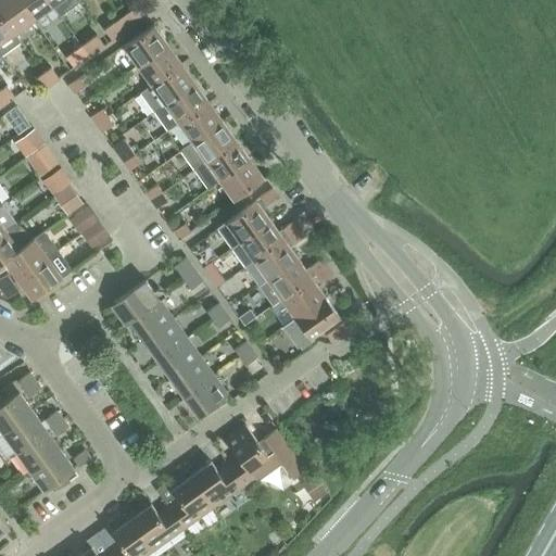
[(21,0),(0,0),(0,10),(15,32),(34,17),(21,0)]
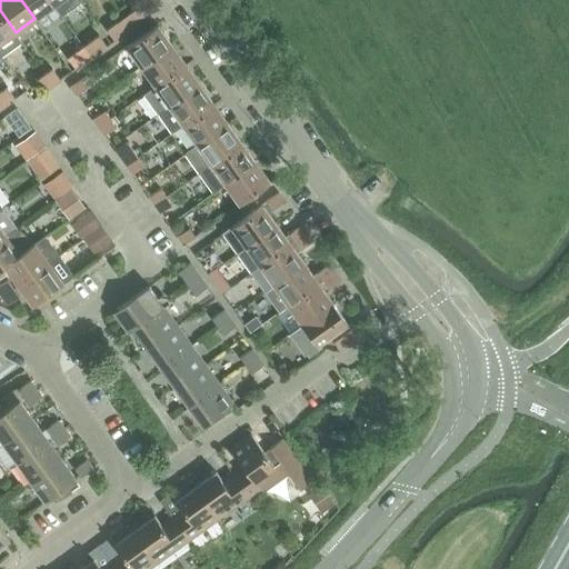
[(51,0),(21,0),(35,18),(55,5),(51,0)]
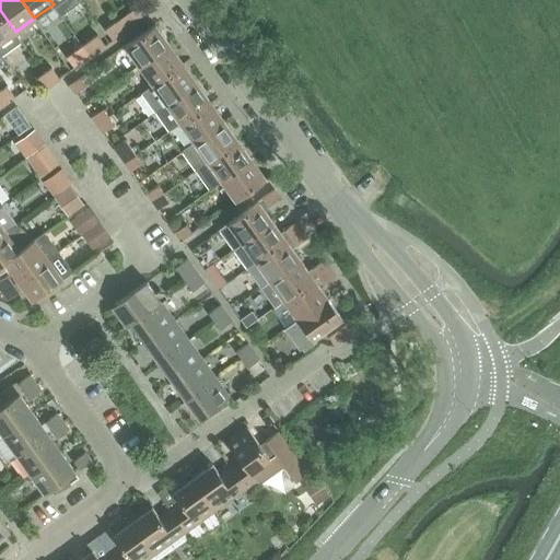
[(137,7),(121,18),(129,28),(144,18),(137,7)]
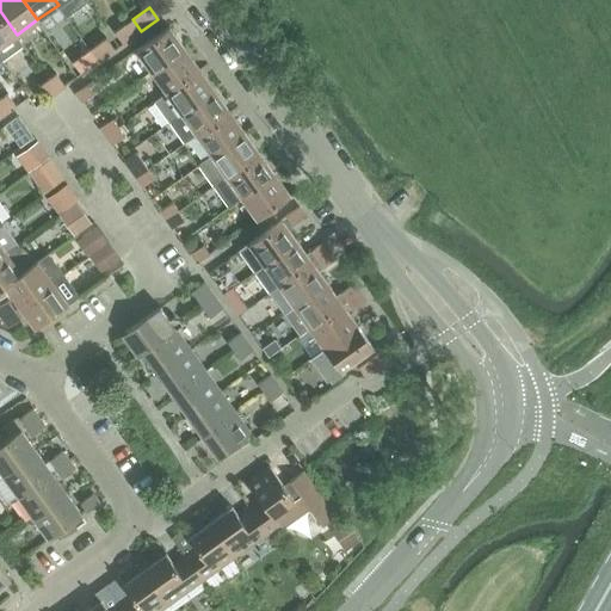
[(0,55),(2,59),(23,43),(17,35),(0,11),(0,55)]
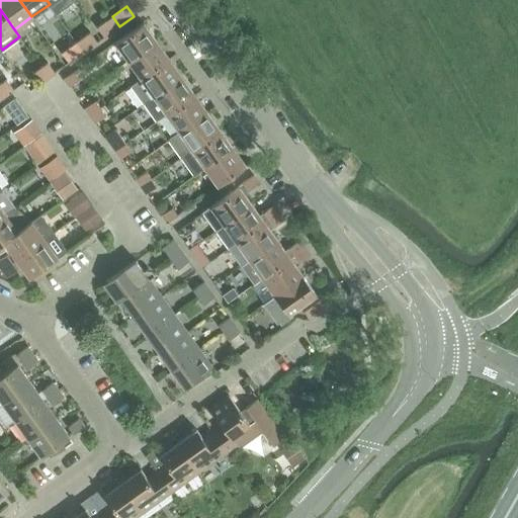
[(119,26),(112,16),(98,26),(105,36),(119,26)]
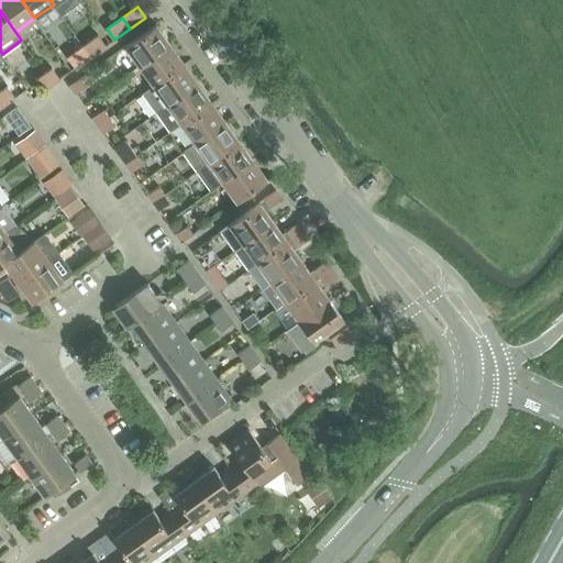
[(125,45),(140,66),(170,44),(156,23),(125,45)]
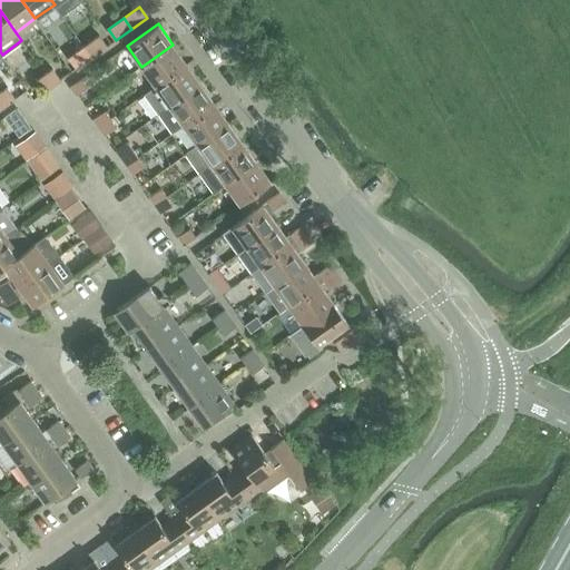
[(99,36),(85,46),(92,57),(107,47),(99,36)]
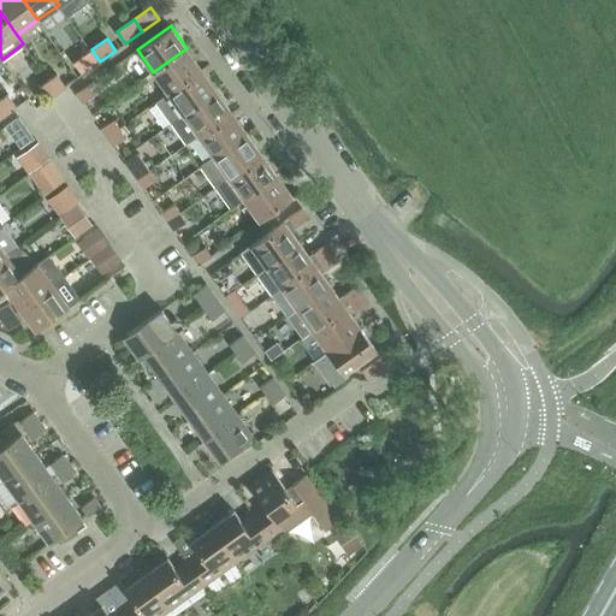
[(153,72),(169,93),(202,69),(187,48),(153,72)]
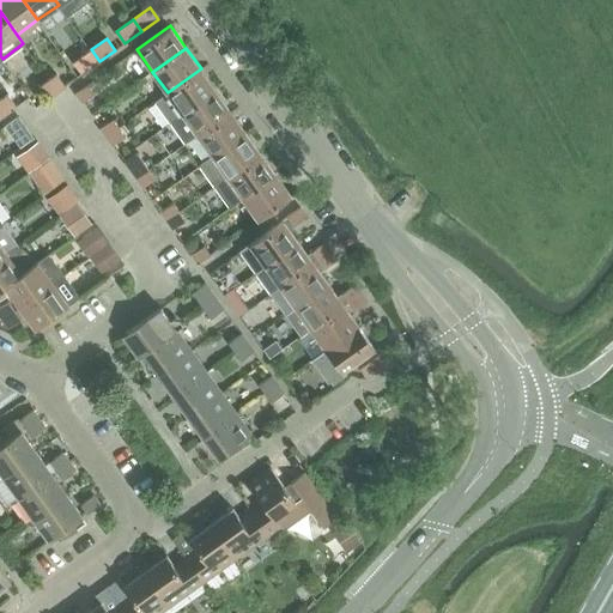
[(99,61),(91,49),(82,56),(90,68),(99,61)]
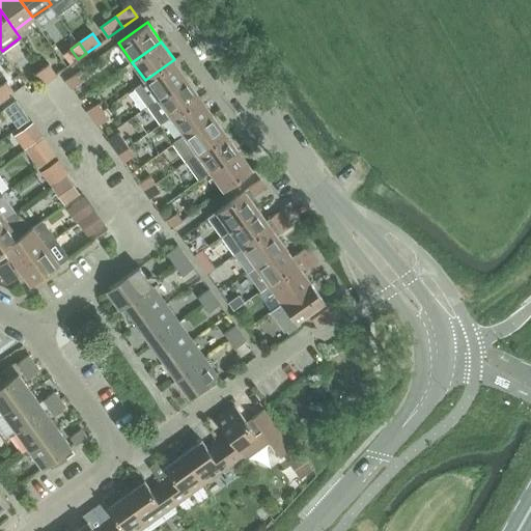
[(145,80),(135,87),(148,105),(158,99),(187,78),(174,59),(145,80)]
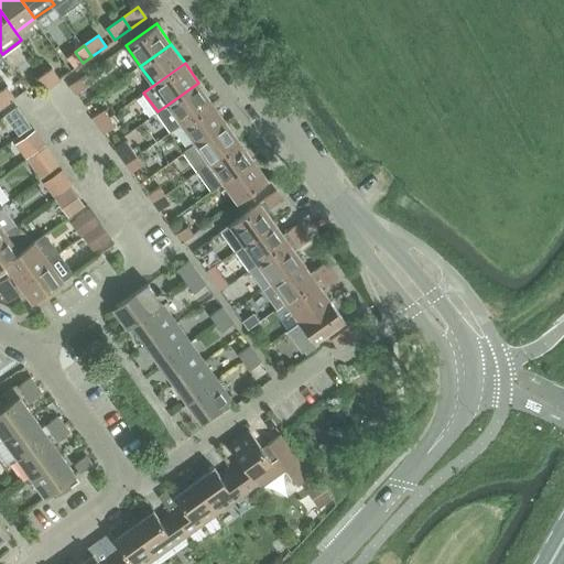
[(53,67),(45,73),(54,85),(62,79),(53,67)]
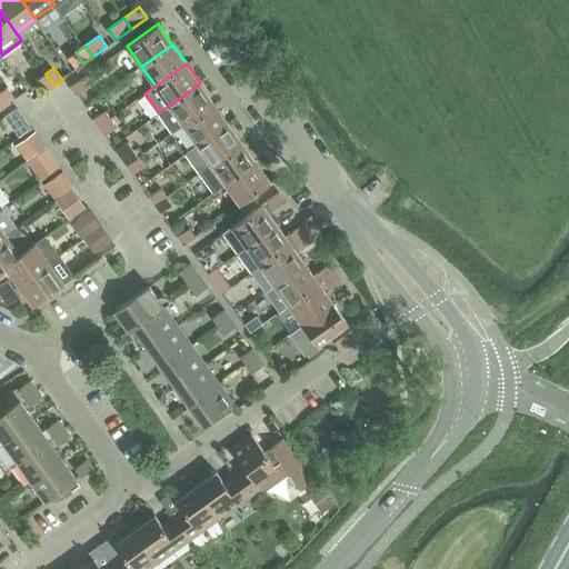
[(55,86),(46,73),(37,79),(46,91),(55,86)]
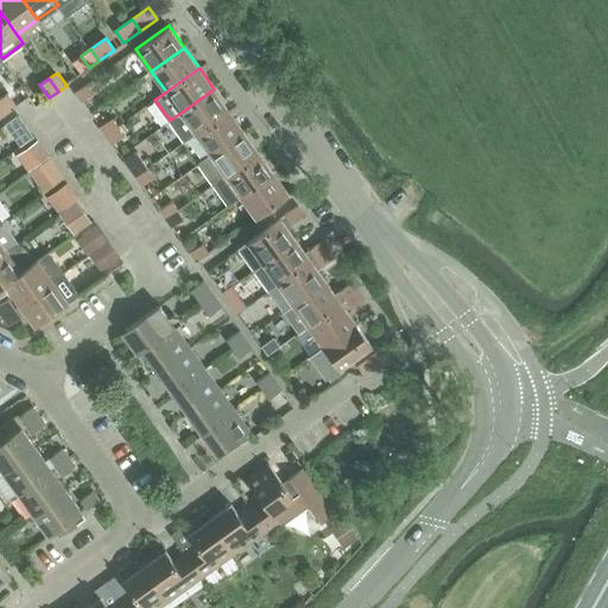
[(75,92),(81,101),(93,92),(87,83),(75,92)]
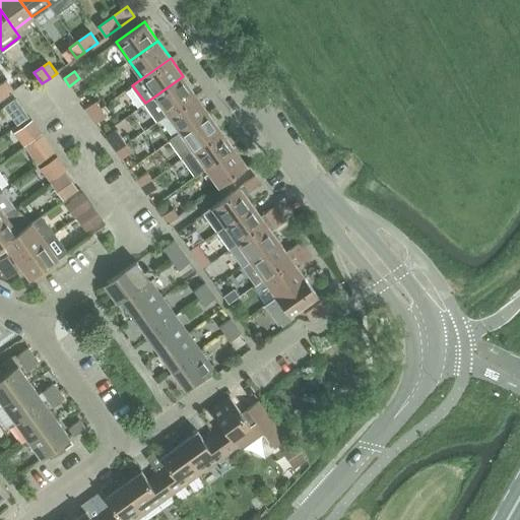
[(157,121),(168,115),(196,94),(183,76),(154,96),(145,103),(157,121)]
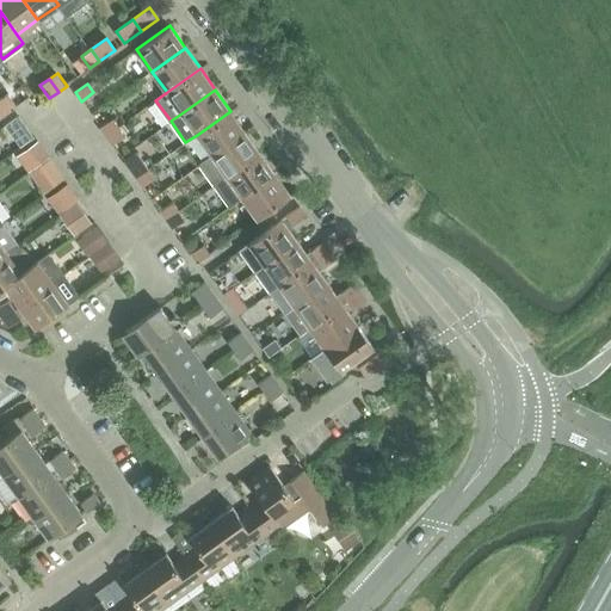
[(10,92),(0,98),(10,111),(18,105),(10,92)]
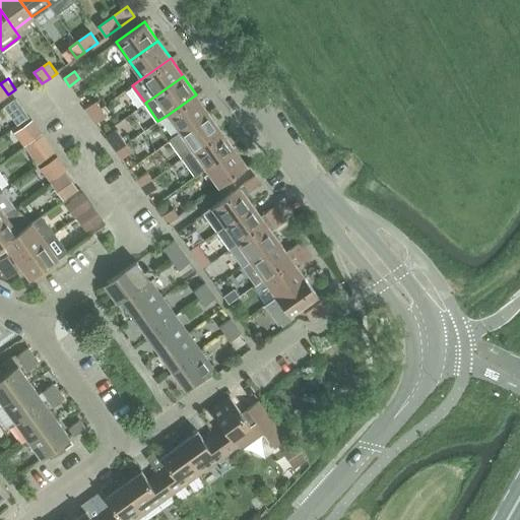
[(168,115),(180,132),(208,112),(196,94),(168,115)]
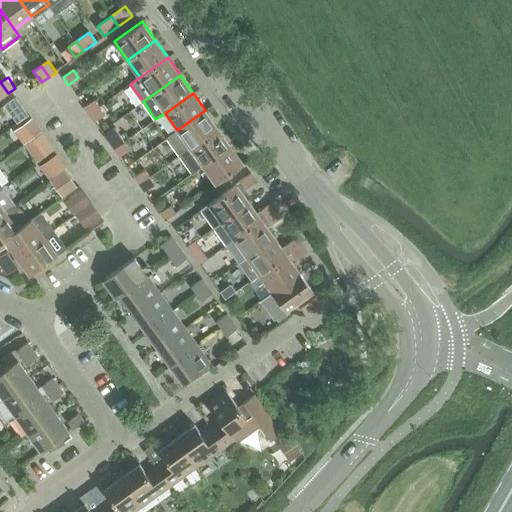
[(14,98),(4,105),(10,114),(20,106),(14,98)]
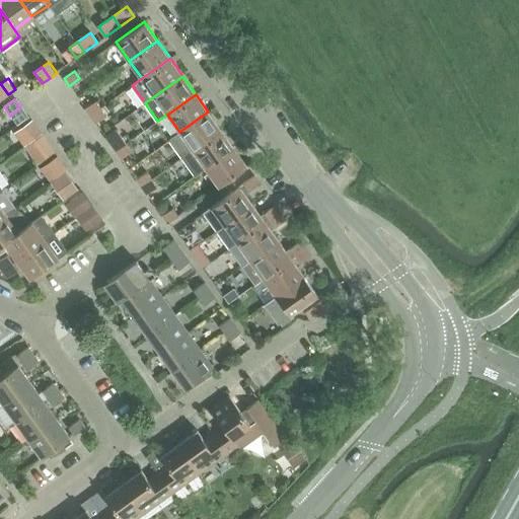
[(85,107),(90,115),(100,107),(95,100),(85,107)]
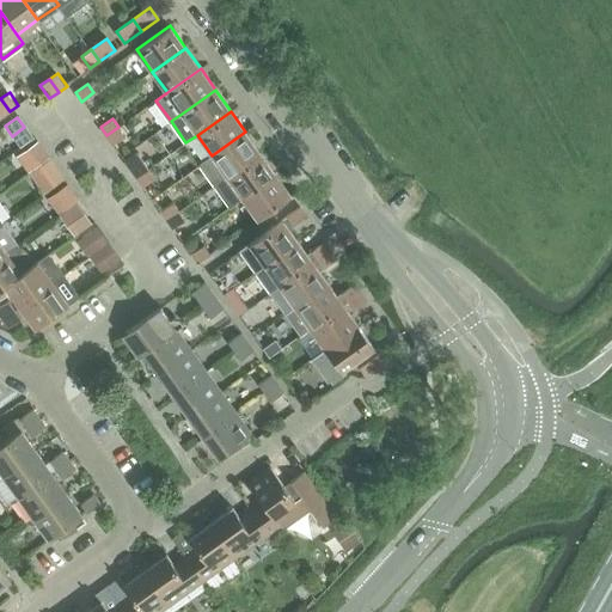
[(124,122),(118,127),(123,133),(129,129),(124,122)]
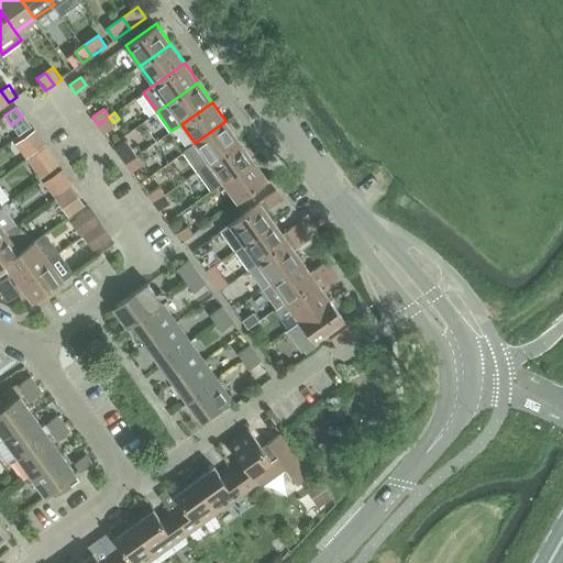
[(109,117),(98,124),(103,133),(114,124),(113,122),(109,117)]
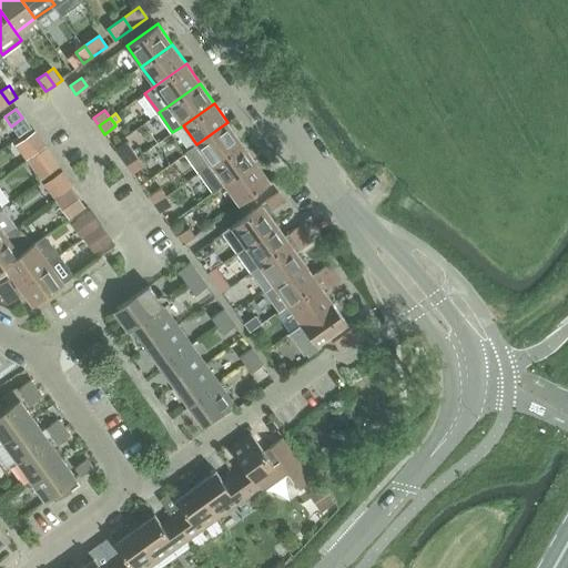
[(185,152),(200,172),(242,142),(227,122),(196,144),(185,152)]
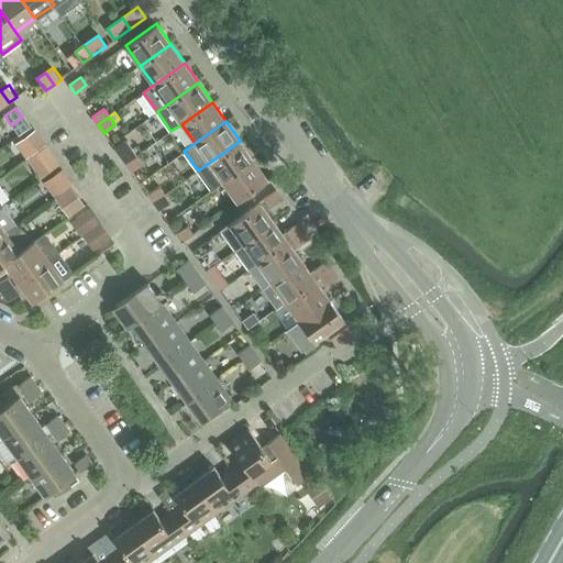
[(15,143),(25,157),(45,144),(34,129),(15,143)]
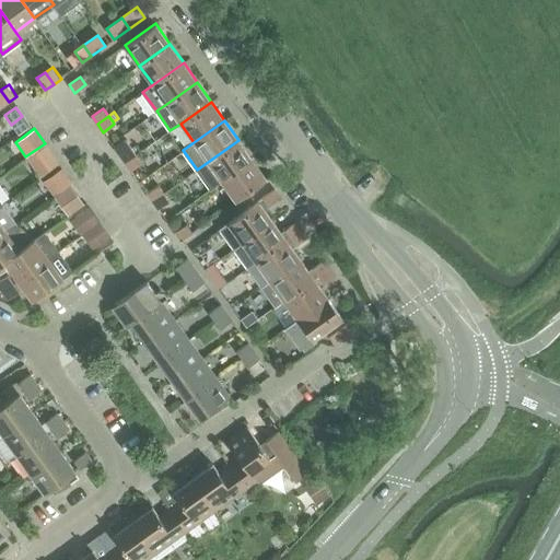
[(125,139),(114,147),(125,162),(137,154),(125,139)]
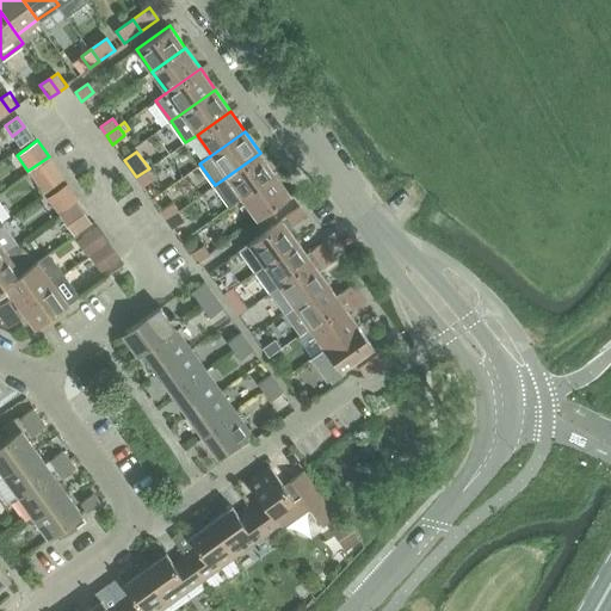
[(229,207),(241,197),(275,174),(260,153),(215,185),(229,207)]
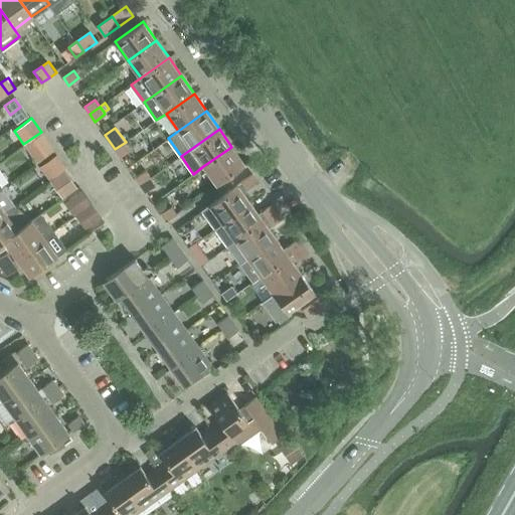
[(53,150),(41,134),(24,146),(35,163),(53,150)]
